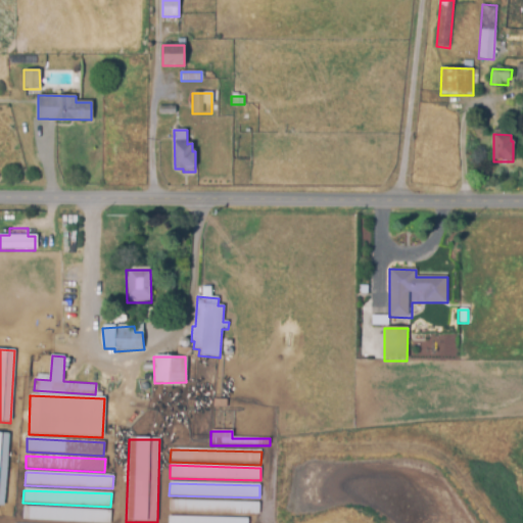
[(259,504),(258,516),(168,513),(169,501),(259,504)]
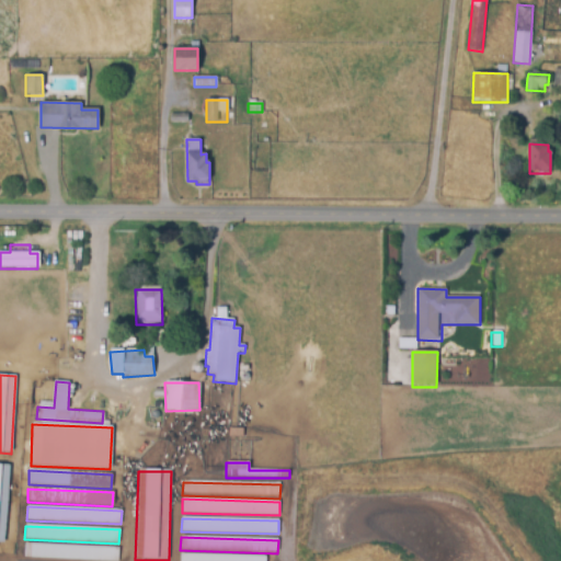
[(24,545),(118,549),(117,560),(86,560),(24,559),(24,545)]
